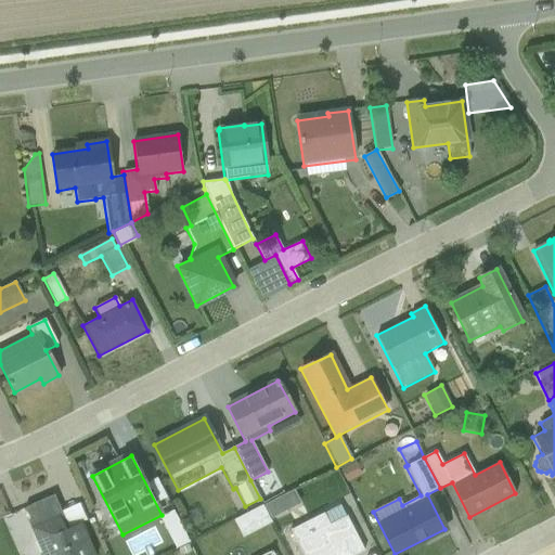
[(27,520),(41,554),(94,554),(81,523),(68,528),(53,495),(24,508),(29,519),(27,520)]
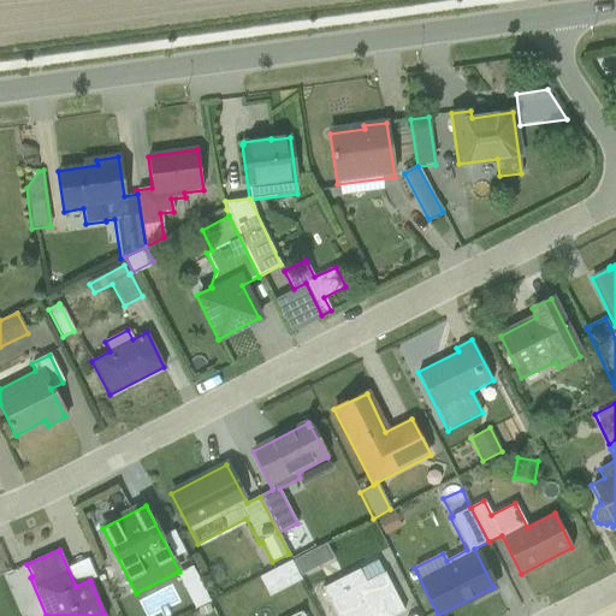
[(300,576),(317,567),(308,551),(291,561),(300,576)]
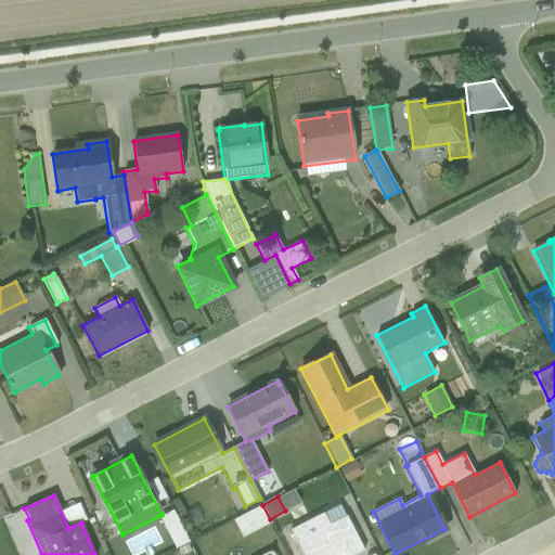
[(356,554),(364,551),(339,504),(289,530),(302,554),(356,554)]
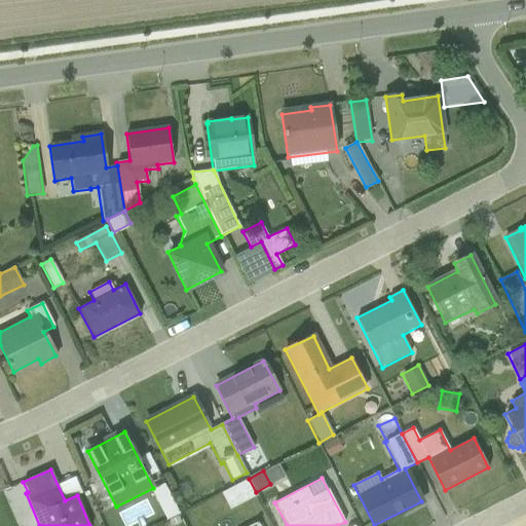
[(259,525),(257,522),(253,524),(247,514),(228,523),(229,525),(259,525)]
